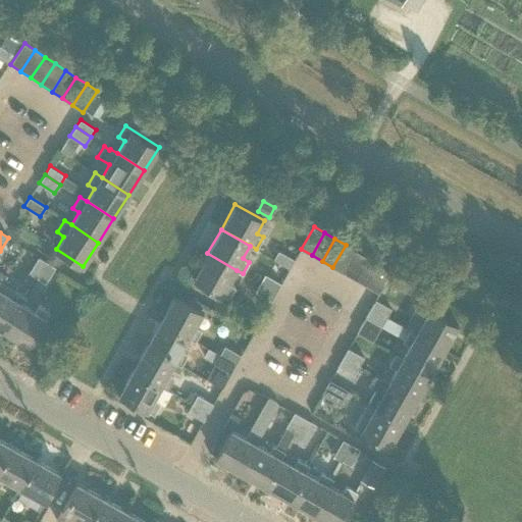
[(344,273),(356,251),(346,245),(332,267),(344,273)]
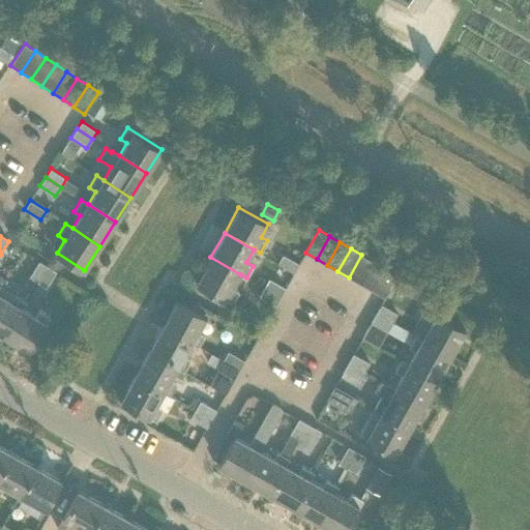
[(278,264),(294,273),(299,264),(284,255),(278,264)]
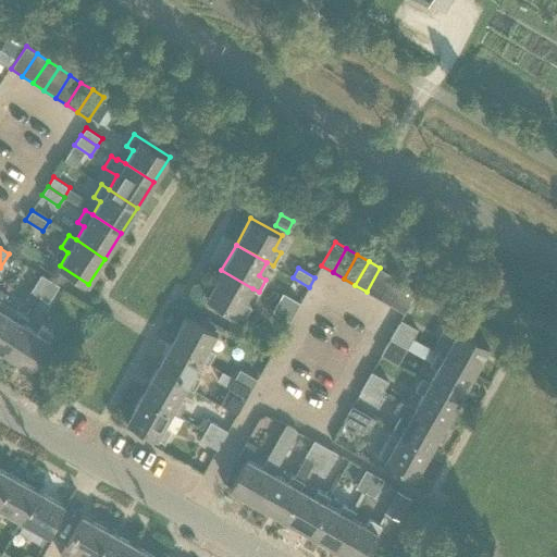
[(378,298),(392,274),(380,268),(367,292),(378,298)]
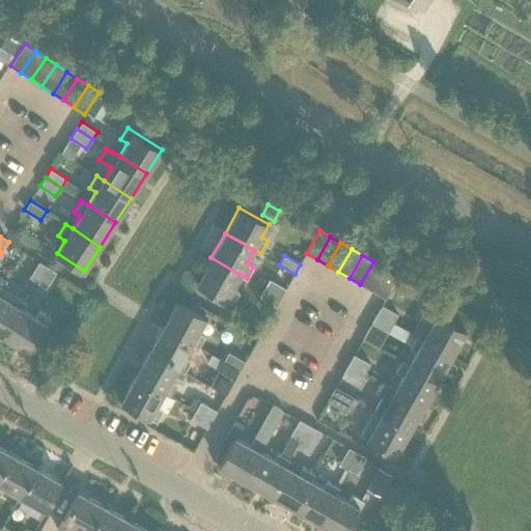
[(241,275),(211,257),(196,283),(232,303),(240,291),(233,287),(241,275)]
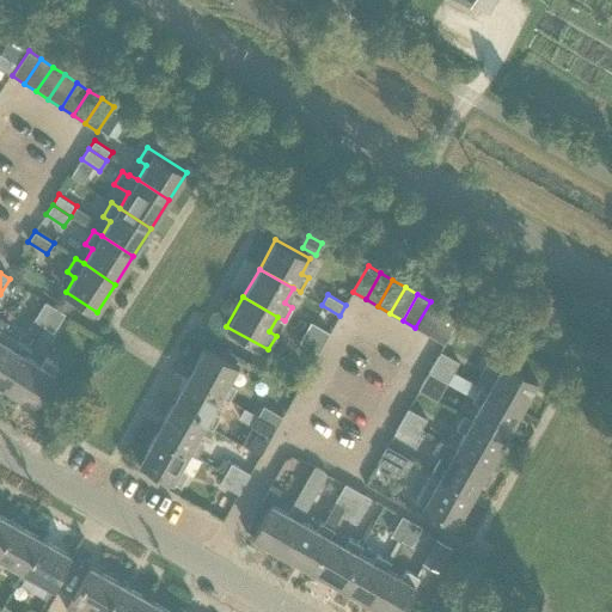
[(34,319),(43,326),(55,307),(46,301),(34,319)]
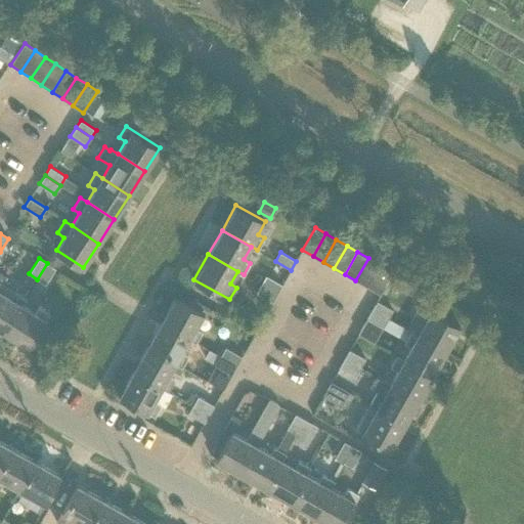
[(366,287),(379,265),(368,258),(355,280),(366,287)]
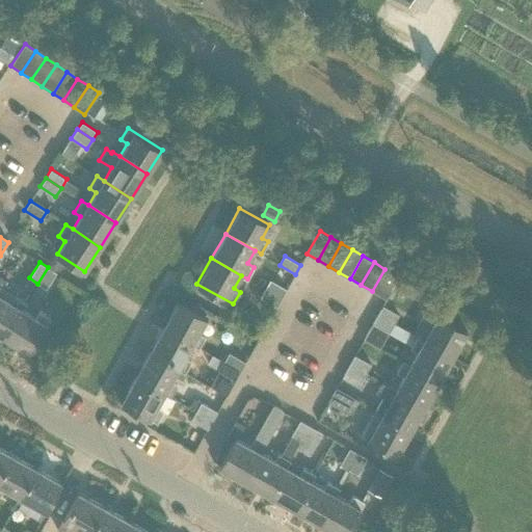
[(56,272),(48,267),(37,284),(46,289),(56,272)]
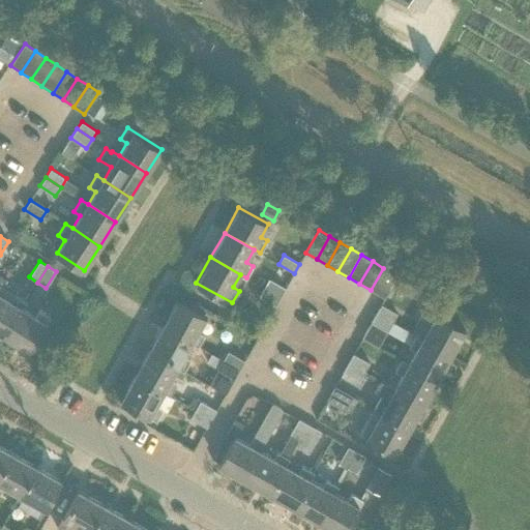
[(384,298),(398,275),(383,268),(371,290),(384,298)]
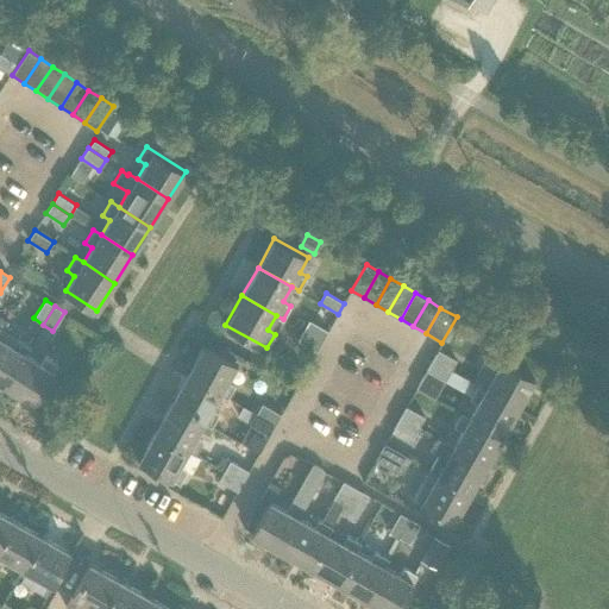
[(303,331),(322,341),(328,331),(309,320),(303,331)]
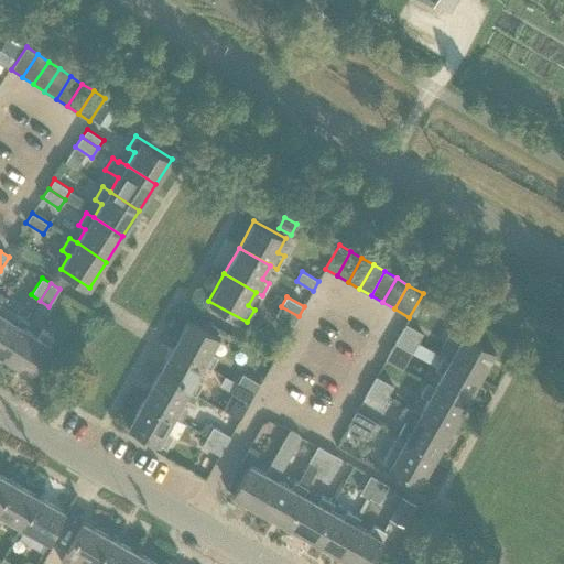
[(23,327),(28,321),(2,305),(0,308),(0,355),(3,357),(23,327)]
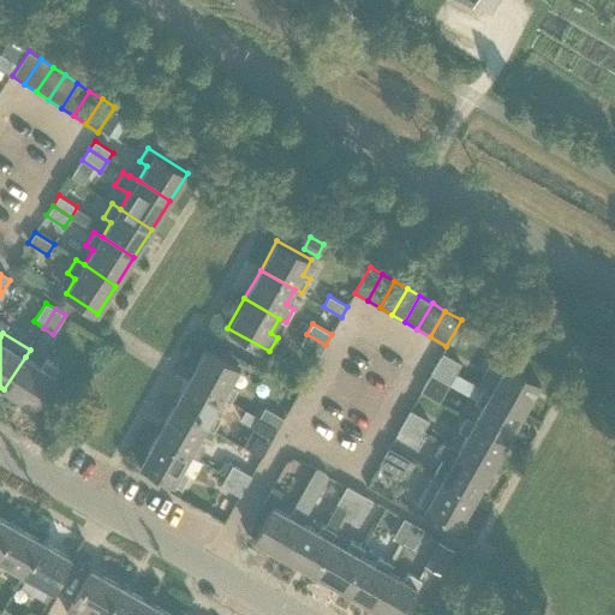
[(326,345),(306,334),(302,344),(320,354),(326,345)]
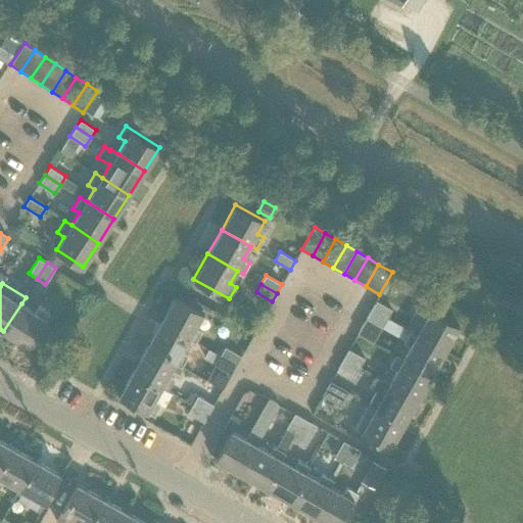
[(203,313),(174,296),(160,322),(189,338),(195,341),(201,331),(195,327),(203,313)]
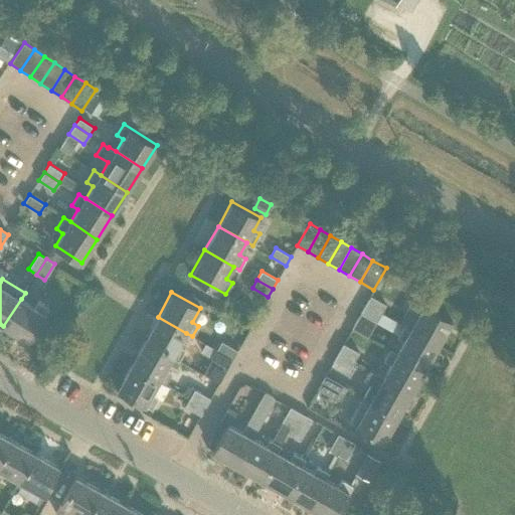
[(386,305),(370,295),(365,304),(381,313),(386,305)]
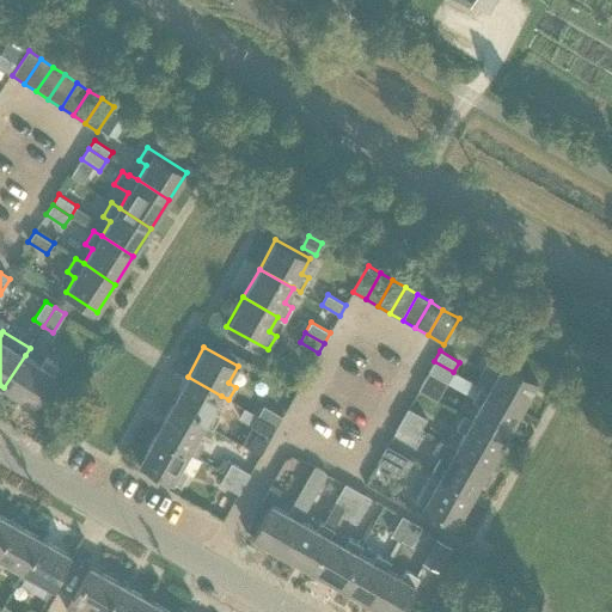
[(41,365),(25,355),(4,387),(32,405),(57,366),(46,359),(41,365)]
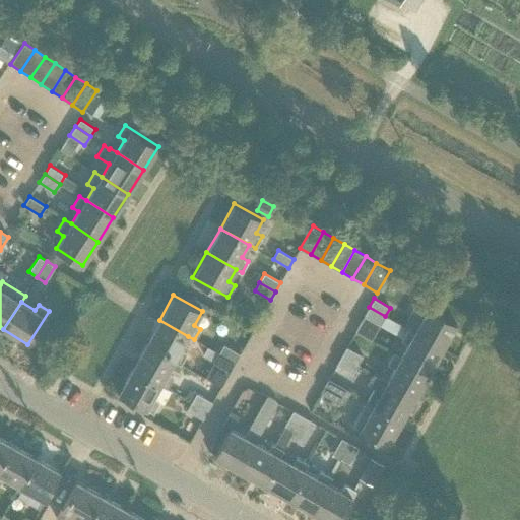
[(421,320),(414,332),(442,348),(456,324),(420,305),(414,316),(421,320)]
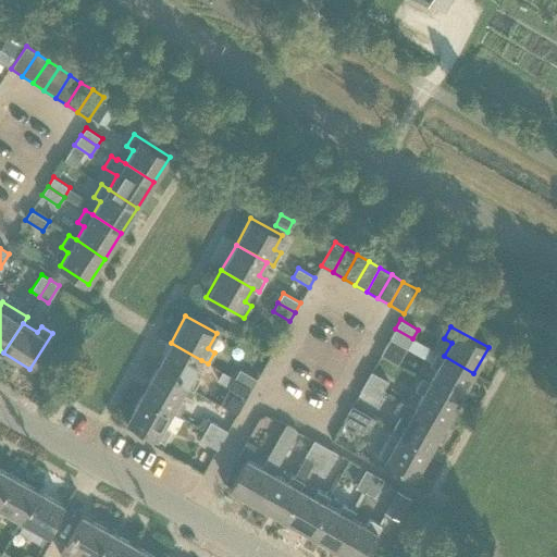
[(412,338),(395,329),(390,337),(408,348),(412,338)]
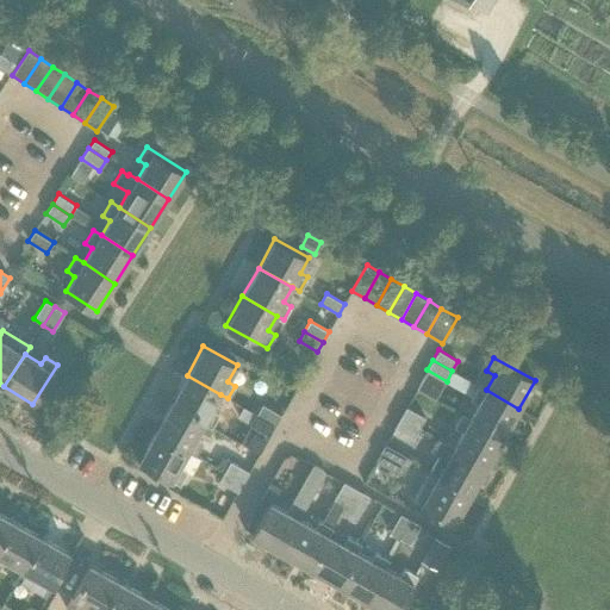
[(221,394),(187,375),(170,404),(205,422),(204,423),(212,427),(219,415),(211,410),(221,394)]
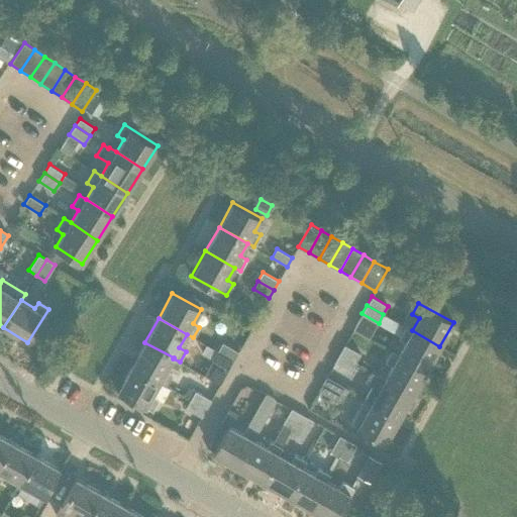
[(405,342),(398,354),(426,371),(439,346),(412,330),(405,326),(399,338),(405,342)]
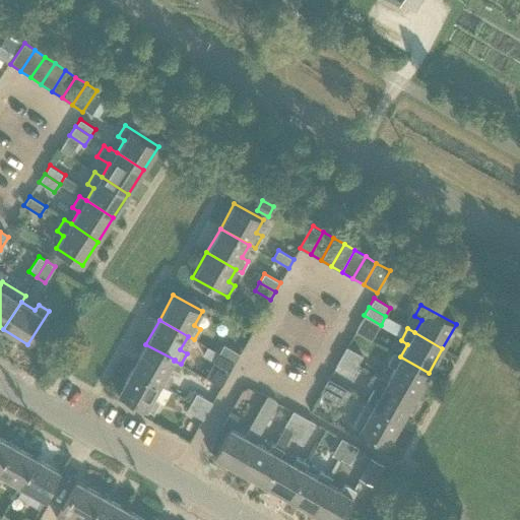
[(175,360),(145,344),(132,369),(160,385),(167,388),(173,377),(167,374),(174,361),(175,360)]
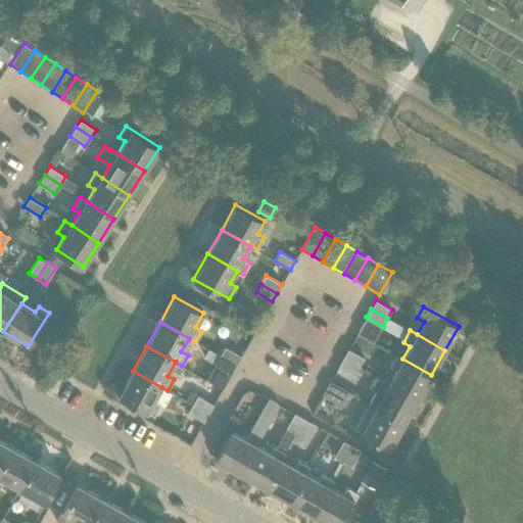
[(221,355),(236,365),(241,355),(225,346),(221,355)]
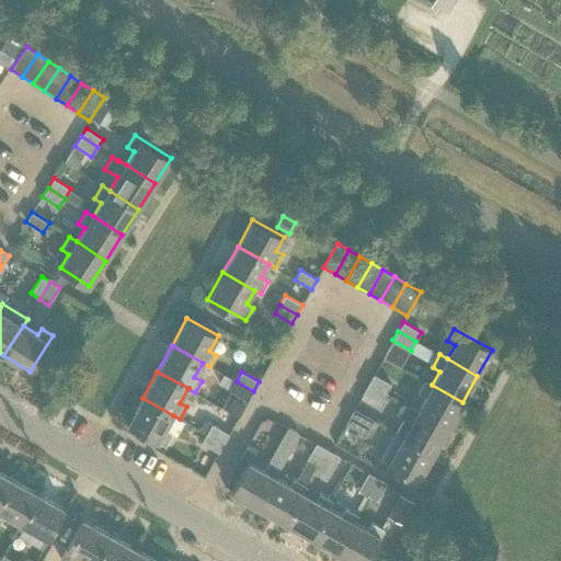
[(374,374),(368,384),(386,393),(391,384),(374,374)]
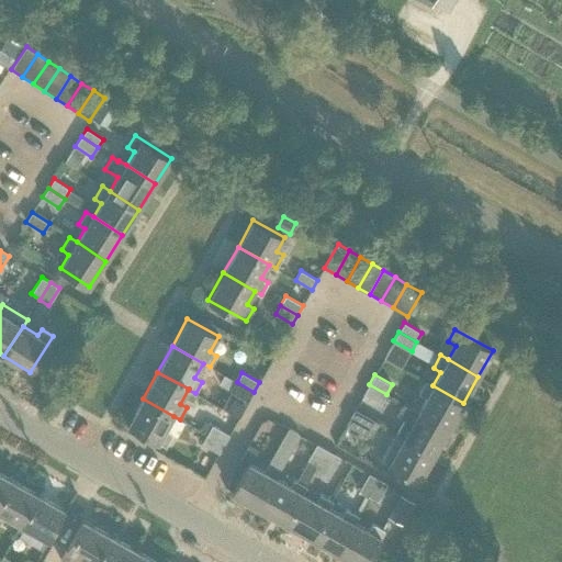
[(418,412),(448,429),(463,403),(433,385),(425,381),(418,394),(426,398),(418,412)]
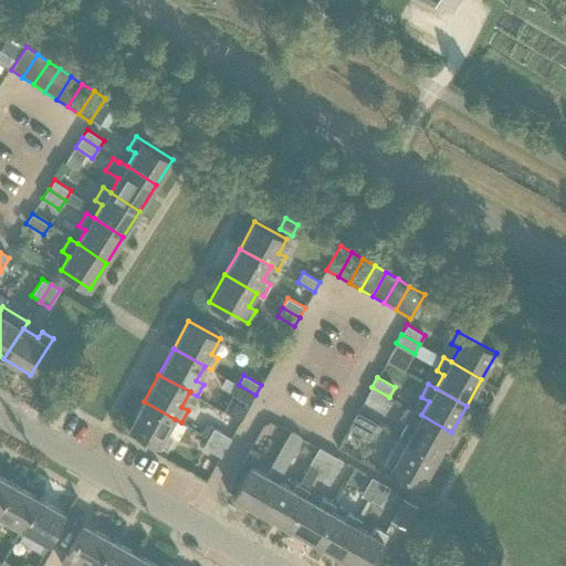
[(255,395),(239,385),(233,394),(251,404),(255,395)]
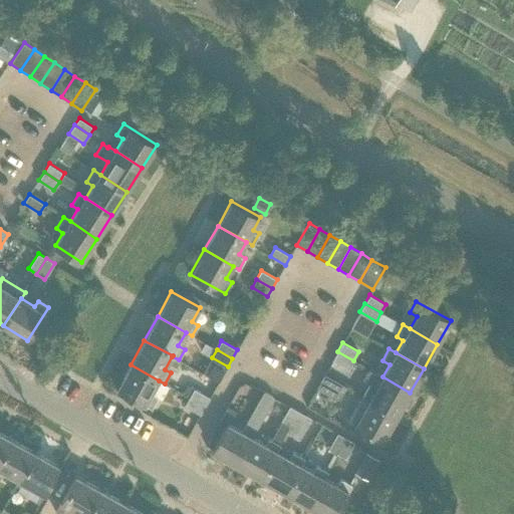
[(349,368),(353,360),(337,351),(332,359),(349,368)]
